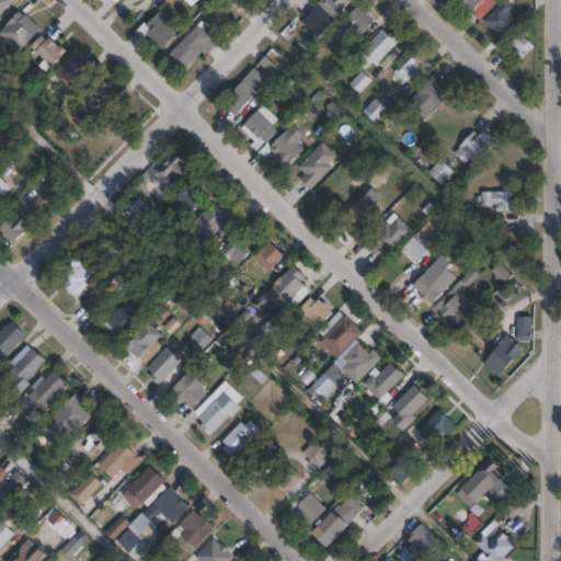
[(0,0),(15,0),(0,15),(0,0)]
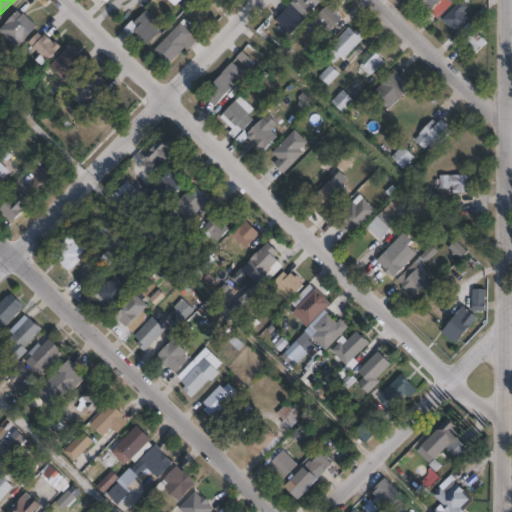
[(321,0),(313,9),(314,11),(307,19),(290,3),(292,0),(321,0)]
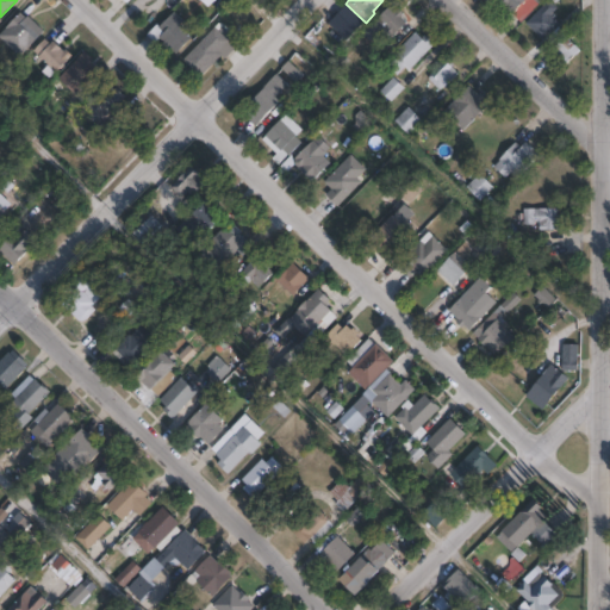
[(541,0),(537,4),(534,0),(527,0),(512,14),(497,0),(541,0)]
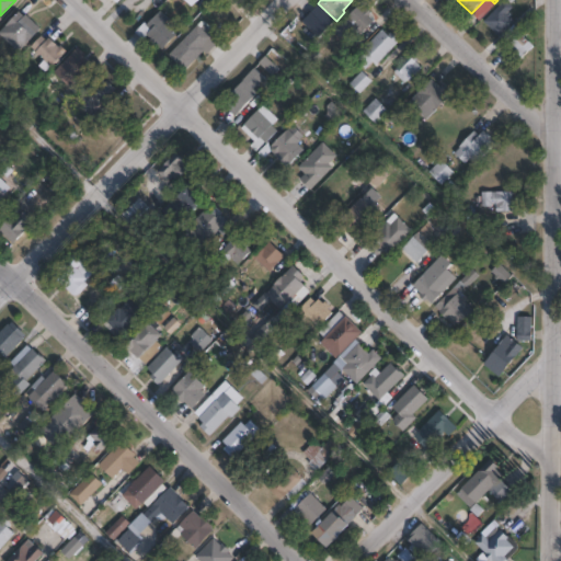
[(483,21),(499,36),(515,20),(499,4),(483,21)]
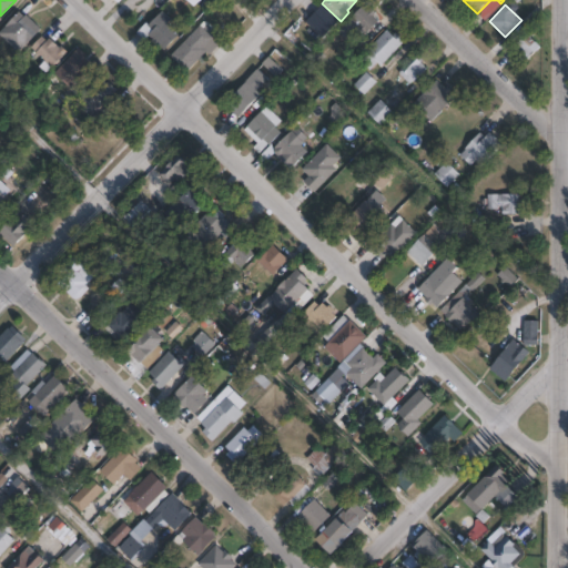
[(363,6),(368,10),(371,8),(375,13),(373,16),(379,21),(354,47),(337,31),(363,6)]
